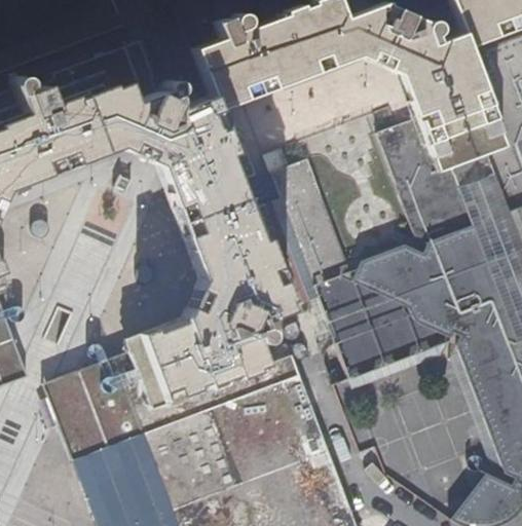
[(215,23),(214,21),(212,21),(218,37),(191,48),(212,106),(240,95),(239,89),(247,86),(245,80),(265,73),(266,78),(281,73),(283,79),(311,70),(312,73),(356,57),(334,0),(323,0),(309,5),(308,4),(246,27),(245,25),(247,24),(246,19),(245,16),(240,12),(229,17),(228,20),(229,25),(225,25),(224,20),(215,23)]
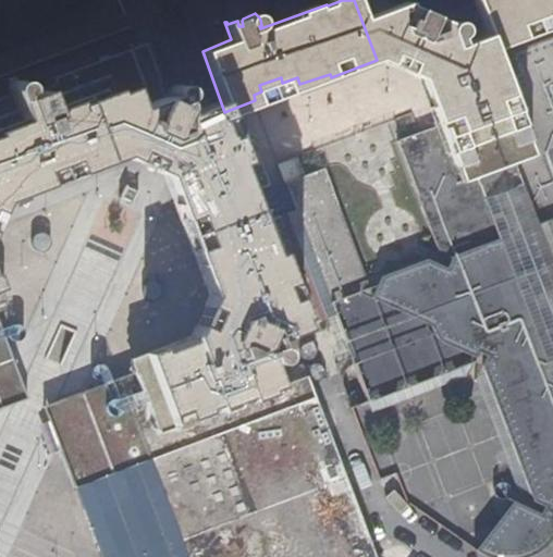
[(552,0),(479,0),(493,35),(519,25),(523,24),(517,8),(539,0),(547,0),(552,13),(552,0)]
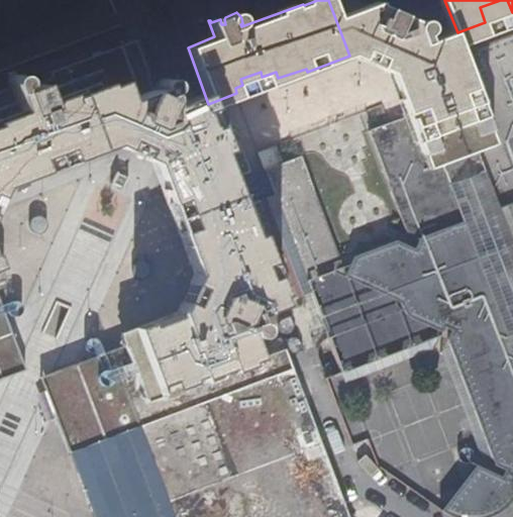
[(380,4),(380,3),(383,3),(382,1),(379,2),(379,1),(367,6),(377,32),(386,37),(381,44),(388,49),(390,53),(395,55),(401,55),(431,42),(429,36),(431,35),(434,31),(434,26),(433,24),(432,22),(429,21),(427,20),(422,21),(412,16),(410,17),(380,4)]
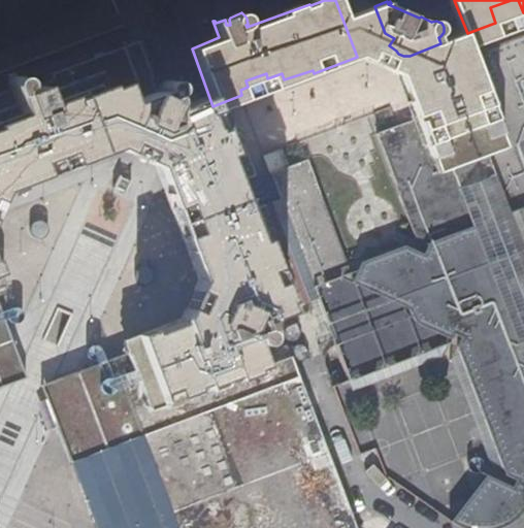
[(523,37),(489,50),(495,68),(487,71),(493,88),(468,96),(499,180),(496,183),(505,209),(510,208),(514,219),(512,221),(512,237),(523,232),(523,37)]
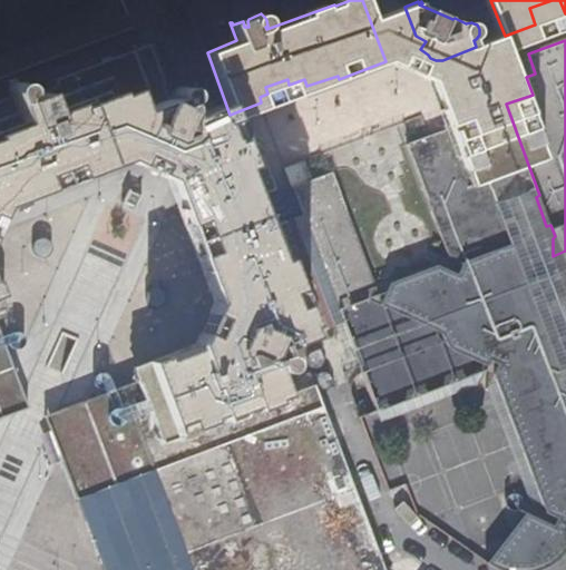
[(0,195),(155,136),(172,143),(221,124),(214,109),(191,118),(185,101),(181,98),(177,97),(155,106),(133,52),(57,81),(59,88),(21,101),(20,97),(21,98),(23,97),(27,96),(28,94),(30,88),(29,86),(29,82),(25,79),(21,79),(16,80),(13,81),(11,87),(11,89),(13,96),(13,97),(0,101),(0,195)]
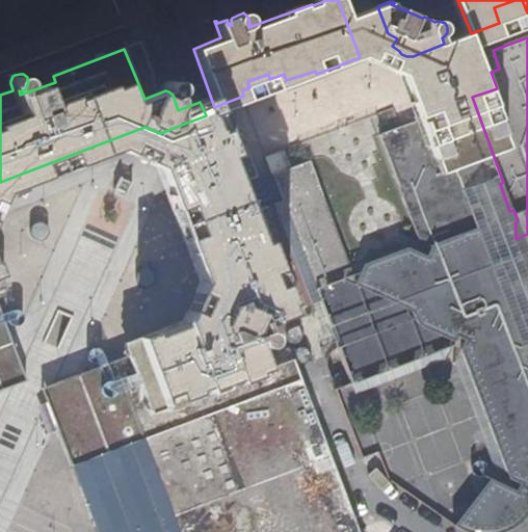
[(487,249),(490,248),(437,110),(418,117),(419,122),(381,136),(421,242),(430,249),(424,258),(411,247),(365,264),(359,283),(348,280),(351,268),(311,163),(273,177),(282,203),(254,213),(243,185),(258,179),(241,135),(167,164),(216,294),(219,293),(226,308),(219,319),(131,353),(132,354),(60,381),(66,396),(51,401),(100,531),(362,531),(295,358),(266,368),(258,345),(260,346),(265,345),(268,344),(270,339),(269,335),(267,331),(266,329),(259,328),(259,325),(327,298),(332,310),(433,270),(470,257),(487,249)]
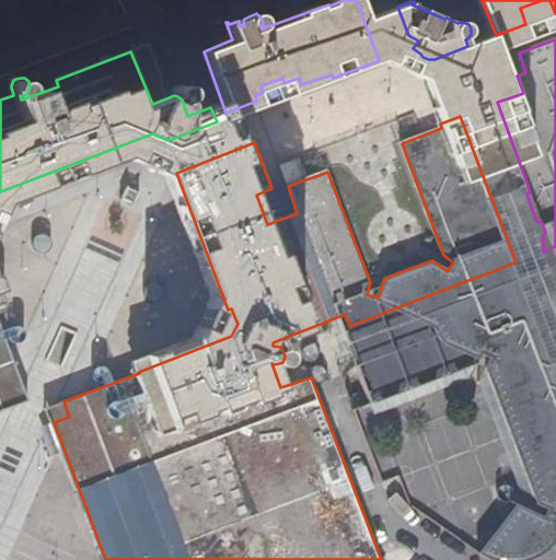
[(555,246),(543,252),(544,255),(544,261),(545,272),(547,275),(549,277),(555,279),(555,246)]
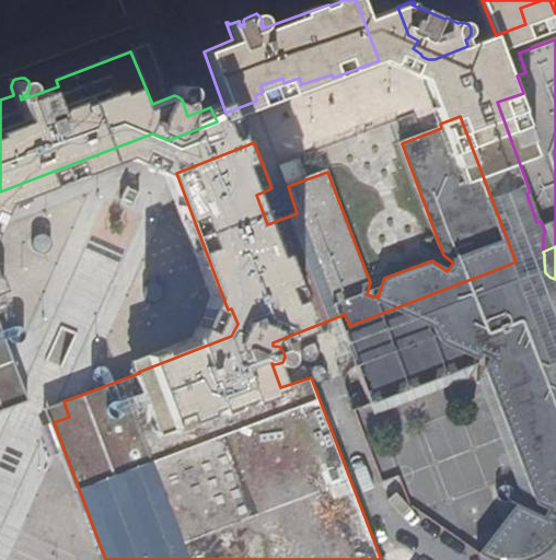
[(533,306),(529,296),(530,294),(528,287),(524,284),(516,261),(513,263),(495,270),(501,288),(466,302),(466,308),(448,315),(444,310),(390,331),(392,337),(372,345),(369,338),(356,343),(378,401),(484,362),(488,351),(495,356),(491,364),(543,500),(519,496),(481,551),(487,556),(498,559),(499,559),(535,559),(541,558),(546,555),(555,546),(555,364),(555,334),(535,305),(533,306)]
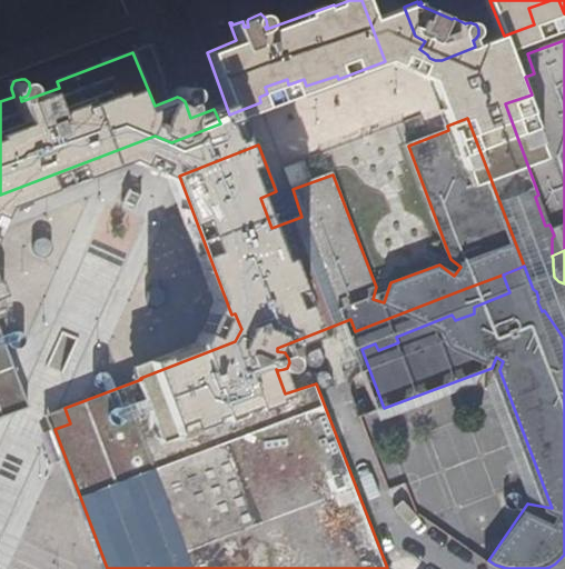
[(509,292),(503,275),(464,289),(355,331),(362,349),(375,343),(378,350),(398,342),(396,337),(452,315),(455,320),(474,313),(474,307),(509,292)]
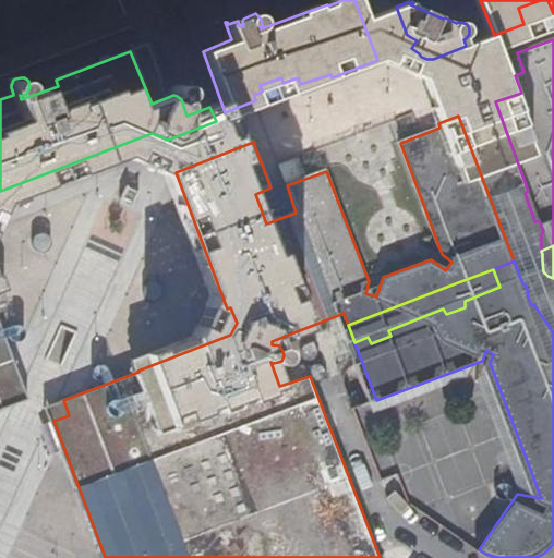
[(0,320),(0,410),(14,405),(9,389),(24,384),(0,320)]
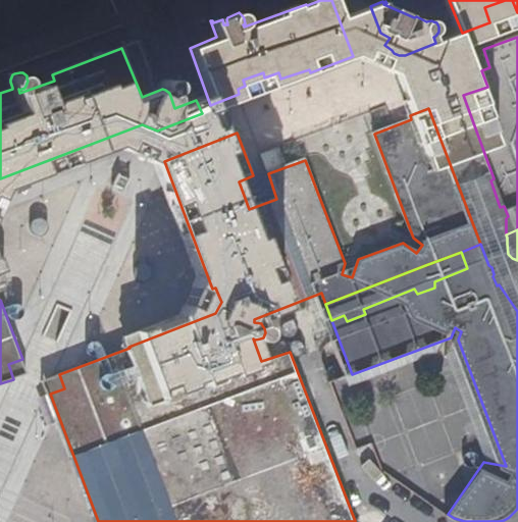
[(67,338),(71,307),(54,305),(51,336),(67,338)]
